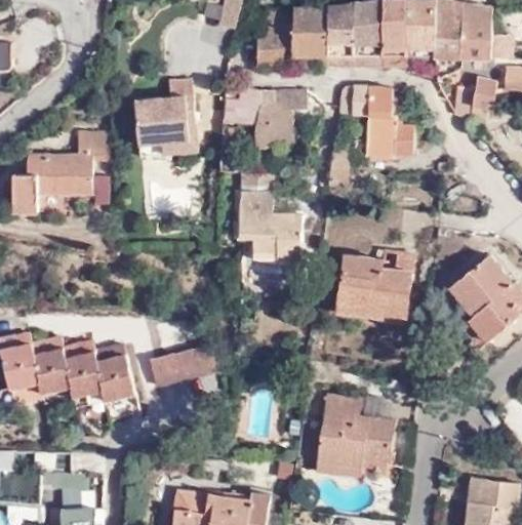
[(226,0),(221,25),(234,28),(240,0),(226,0)]
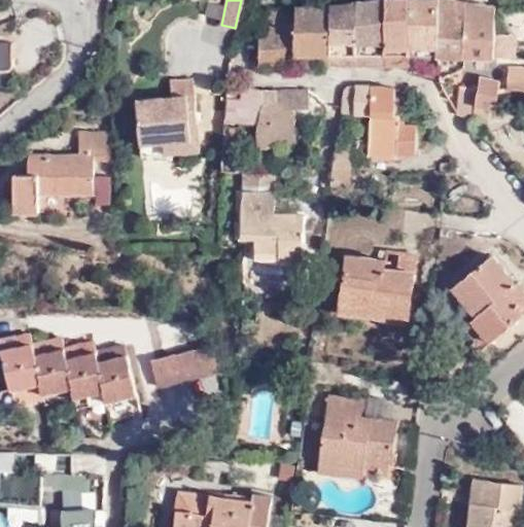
[(383,0),(365,0),(353,1),(353,57),(382,56),(383,0)]
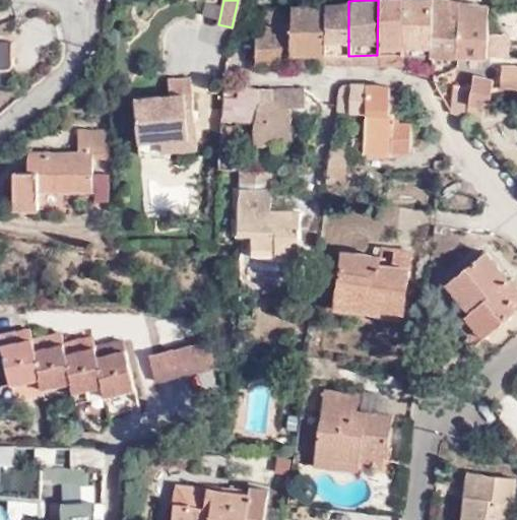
[(401,0),(378,0),(377,55),(377,68),(401,68),(401,57),(401,0)]
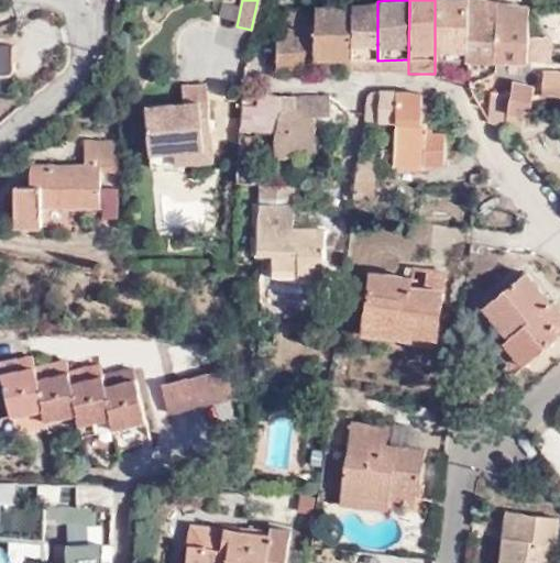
[(468,61),(467,0),(435,0),(435,62),(468,61)]
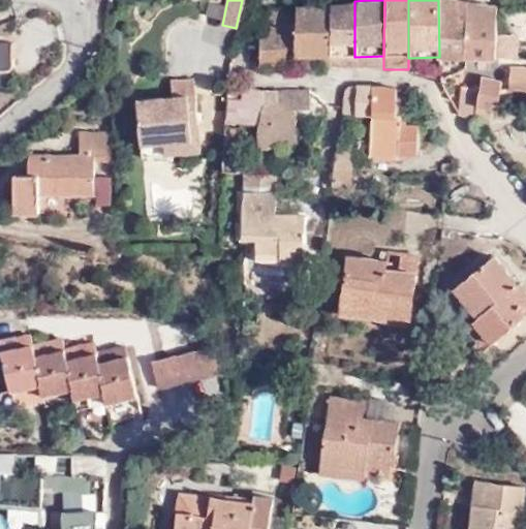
[(438,0),(439,57),(463,57),(464,3),(449,0),(438,0)]
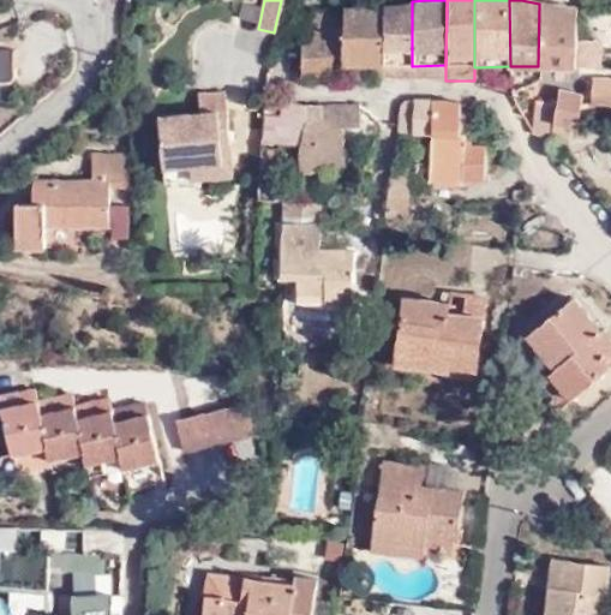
[(412,66),(412,1),(384,7),(382,65),(412,66)]
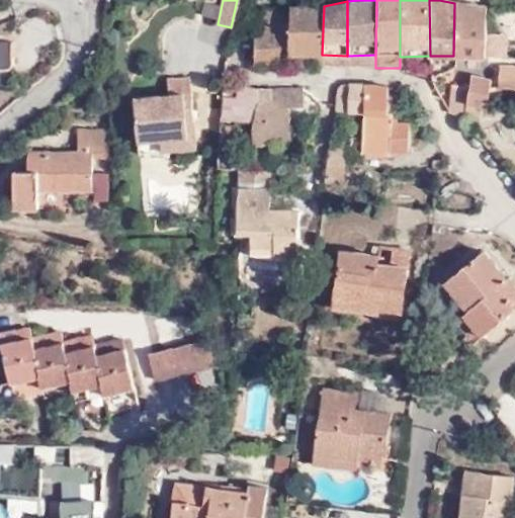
[(454,3),(453,56),(484,57),(505,57),(505,34),(484,33),(483,9),(454,3)]
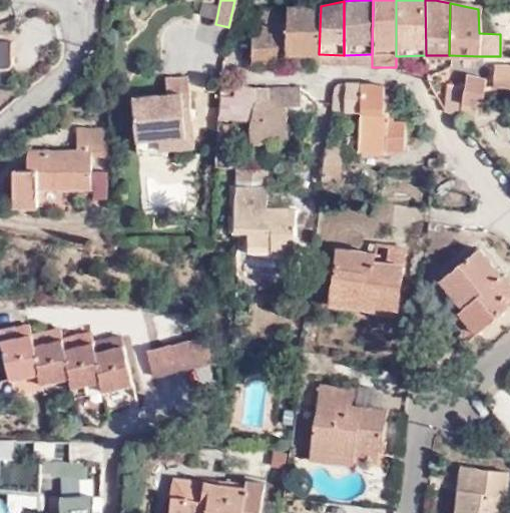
[(321,6),(256,10),(249,37),(249,65),(284,65),(284,55),(319,54),(321,6)]
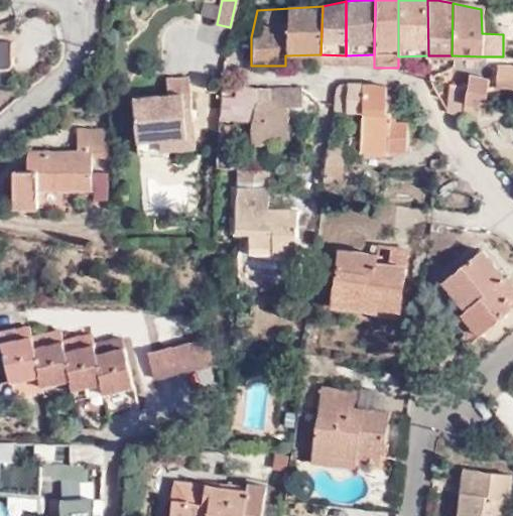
[(0,70),(7,70),(10,68),(12,63),(12,43),(0,42),(0,70)]
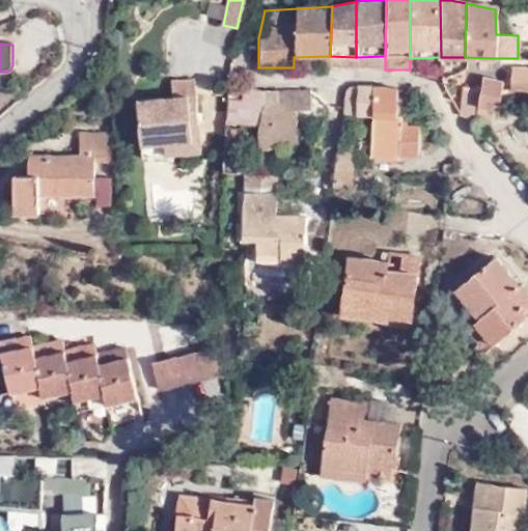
[(329,68),(330,56),(294,57),(294,67),(329,68)]
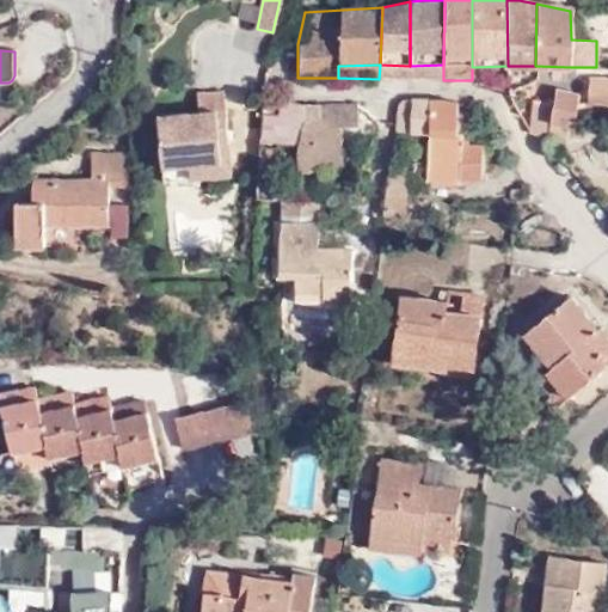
[(410,79),(410,66),(380,65),(379,79),(410,79)]
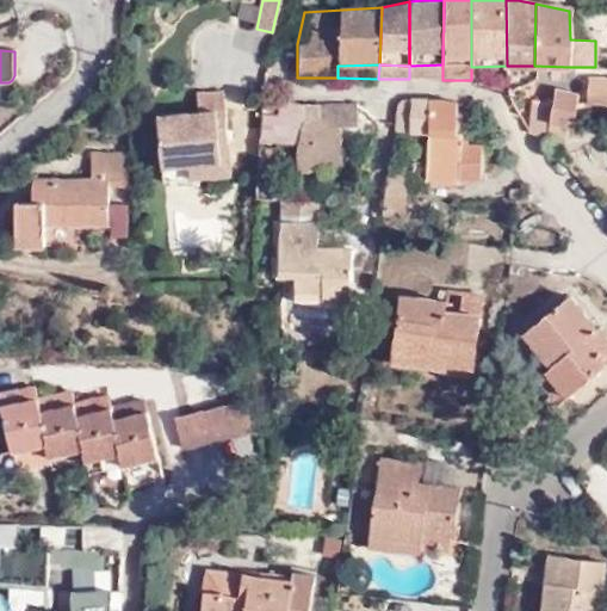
[(443,80),(443,65),(409,66),(409,79),(443,80)]
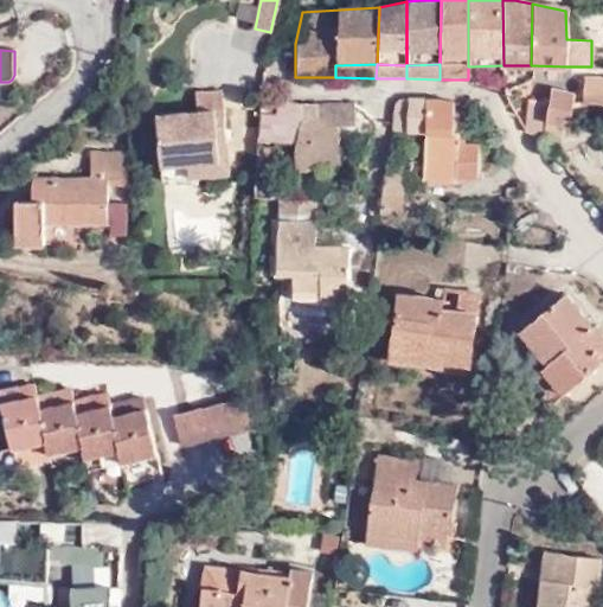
[(602,103),(602,80),(582,80),(581,103),(602,103)]
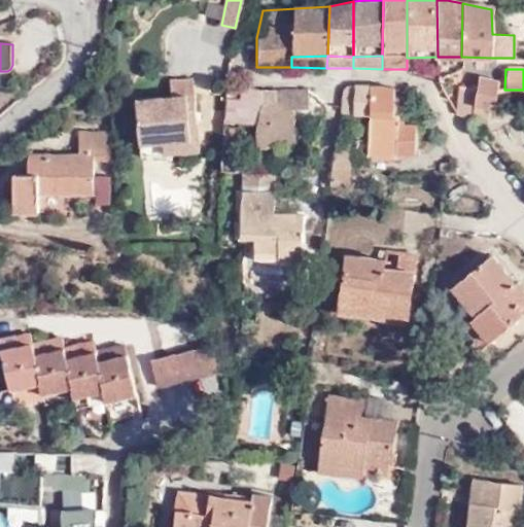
[(0,85),(8,85),(7,71),(0,71),(0,85)]
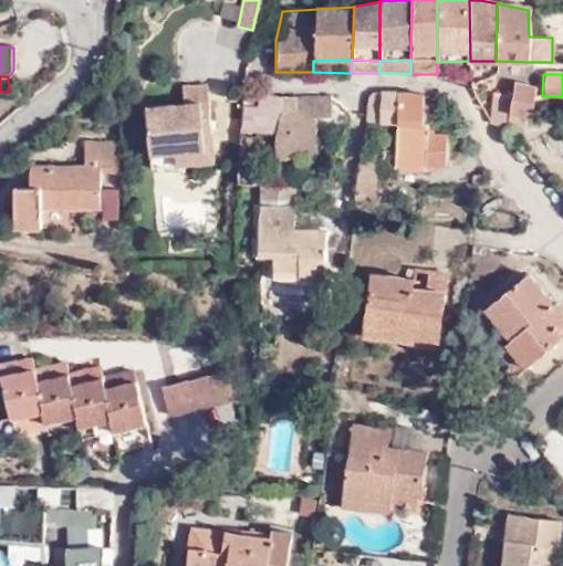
[(201,121),(210,121),(208,84),(180,86),(183,105),(145,107),(148,157),(174,155),(204,153),(202,136),(201,121)]
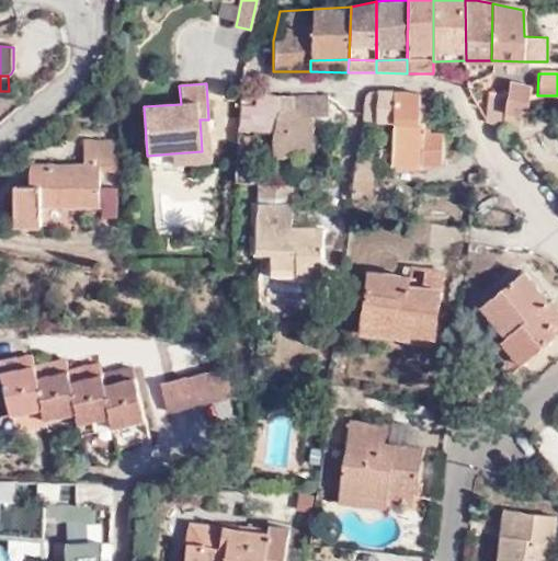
[(504,115),(517,116),(525,117),(527,102),(530,88),(508,84),(507,99),(504,115)]
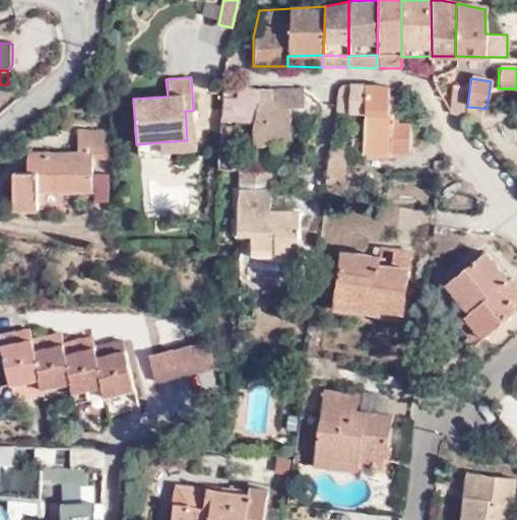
[(256,90),(236,86),(236,96),(234,126),(252,126),(257,105),(257,104),(256,90)]
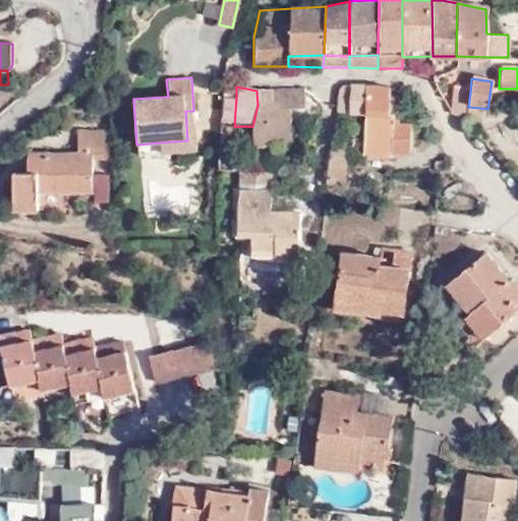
[(363,112),(363,87),(348,88),(339,88),(336,111),(363,112)]
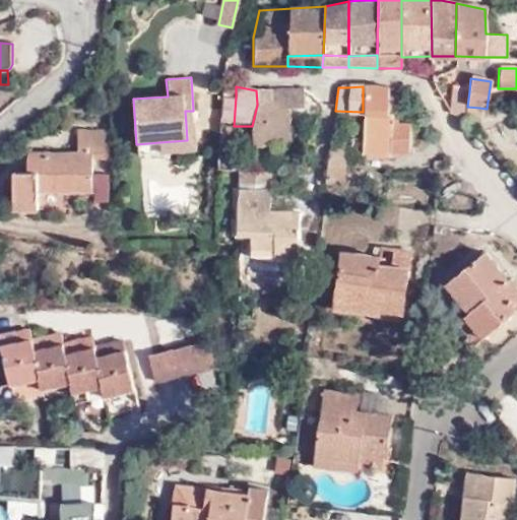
[(388,88),(363,86),(363,112),(364,113),(361,153),(388,156),(388,154),(391,122),(392,114),(387,114),(388,88)]
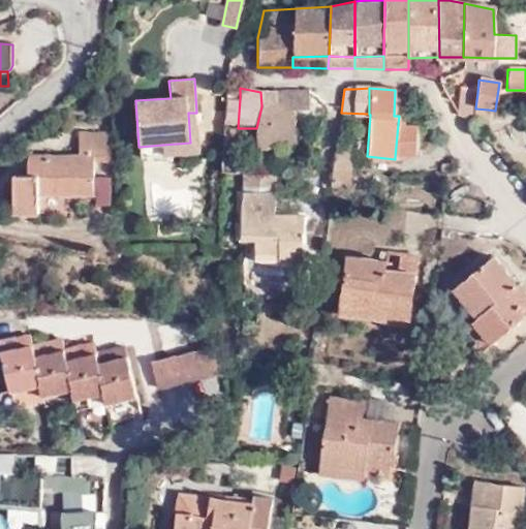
[(308,91),(260,92),(261,105),(261,106),(256,128),(255,152),(295,144),(294,110),(309,110),(308,91)]
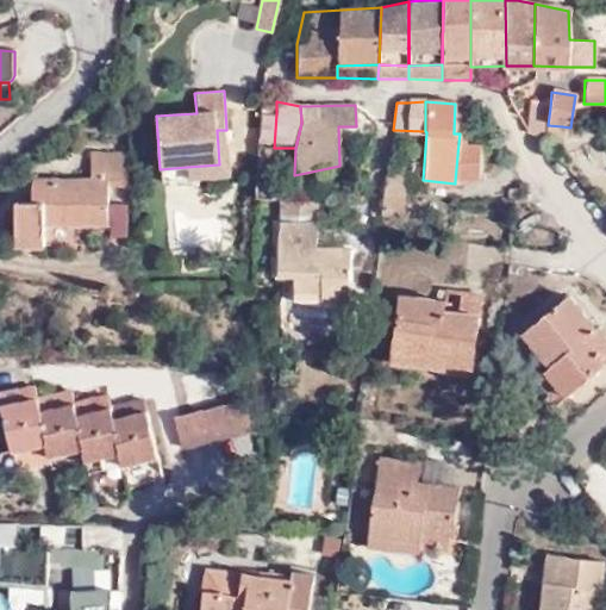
[(524,131),(547,134),(548,125),(550,107),(529,105),(524,131)]
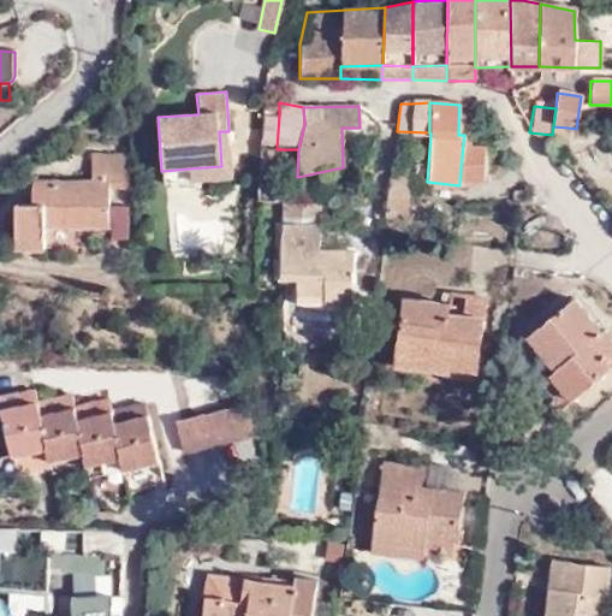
[(279,114),(262,114),(257,206),(274,205),(277,149),(279,114)]
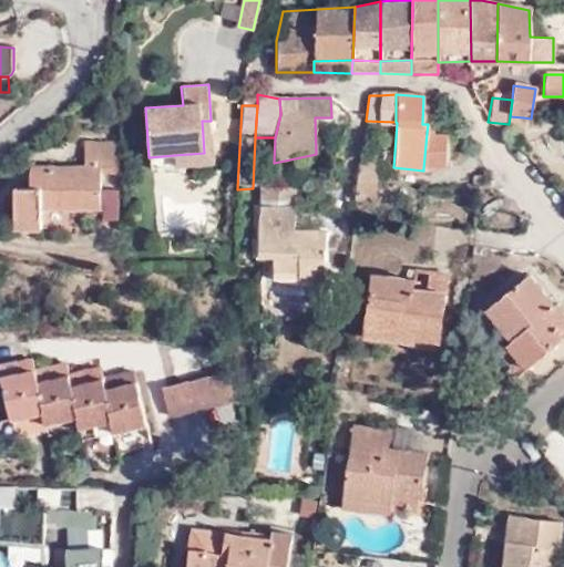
[(510,116),(509,124),(522,126),(523,117),(510,116)]
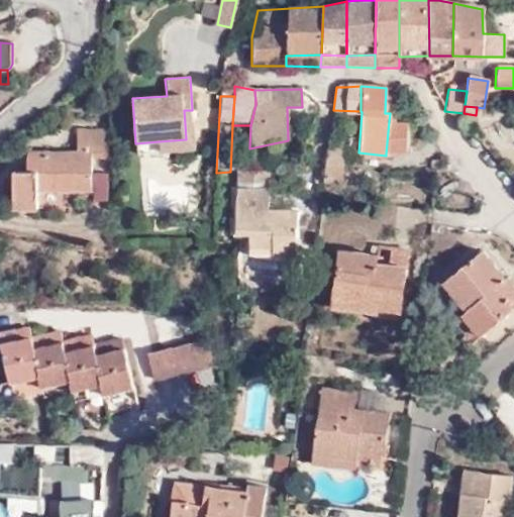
[(184,110),(185,124),(193,124),(192,110),(184,110)]
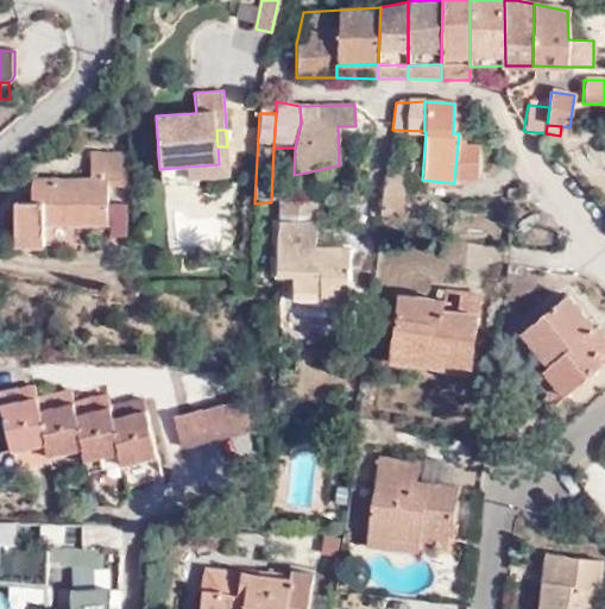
[(478,145),(458,143),(454,181),(477,181),(478,145)]
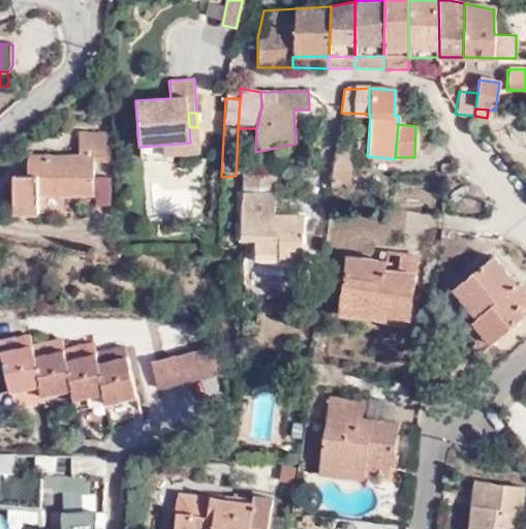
[(93,163),(110,163),(110,132),(76,132),(76,156),(26,156),(26,176),(12,176),(13,215),(37,216),(37,195),(93,196),(93,163)]
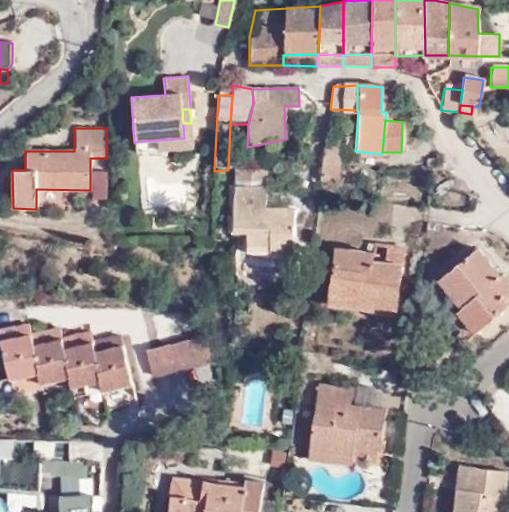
[(334,148),(325,147),(321,184),(334,186),(336,164),(333,164),(334,148)]
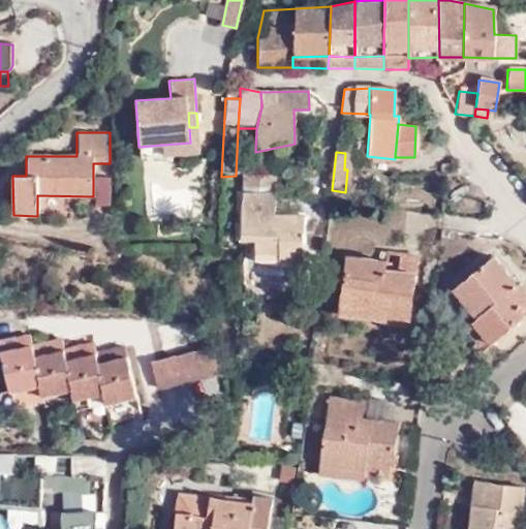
[(110,205),(110,163),(93,163),(93,196),(94,205),(110,205)]
